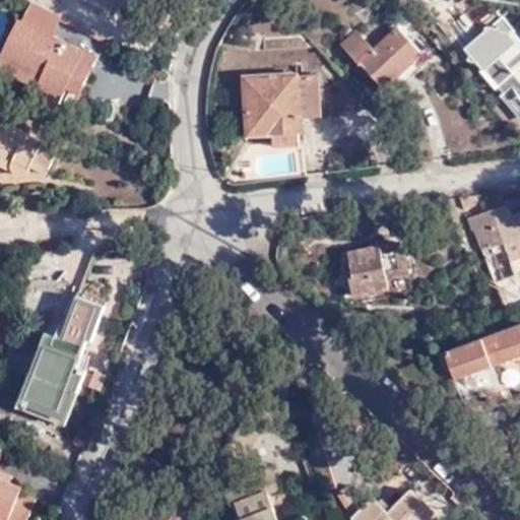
[(107,0),(143,19),(152,0),(107,0)]
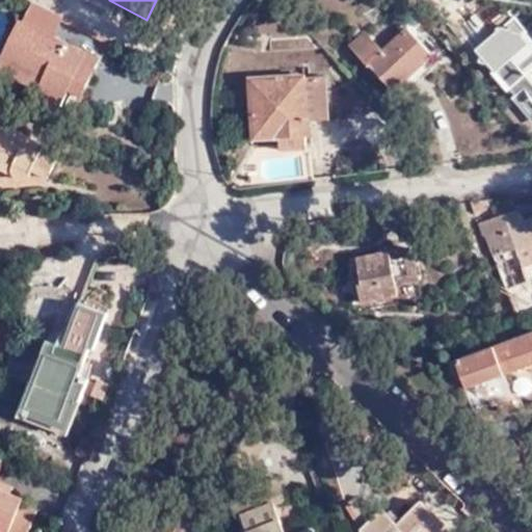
[(111,47),(113,43),(35,4),(34,3),(24,22),(23,22),(1,61),(44,84),(46,80),(72,92),(83,99),(103,61),(56,37),(63,24),(111,47)]
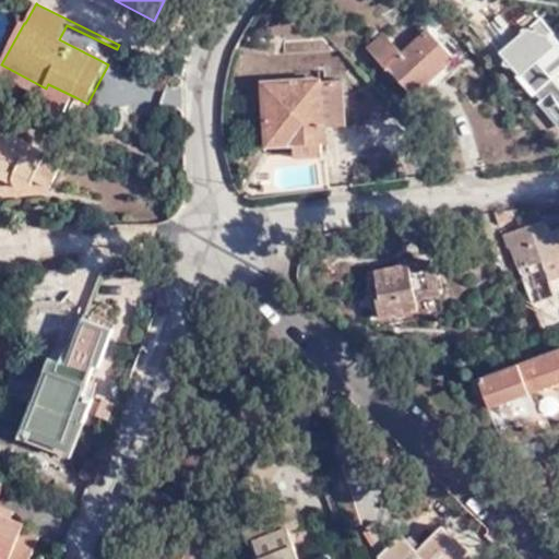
[(538,93),(558,73),(558,43),(537,19),(521,34),(513,25),(494,42),(538,93)]
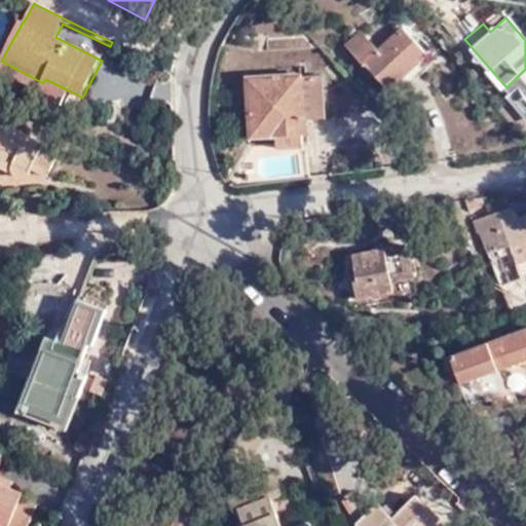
[(342,40),(383,84),(421,51),(397,24),(371,45),(355,29),(342,40)]
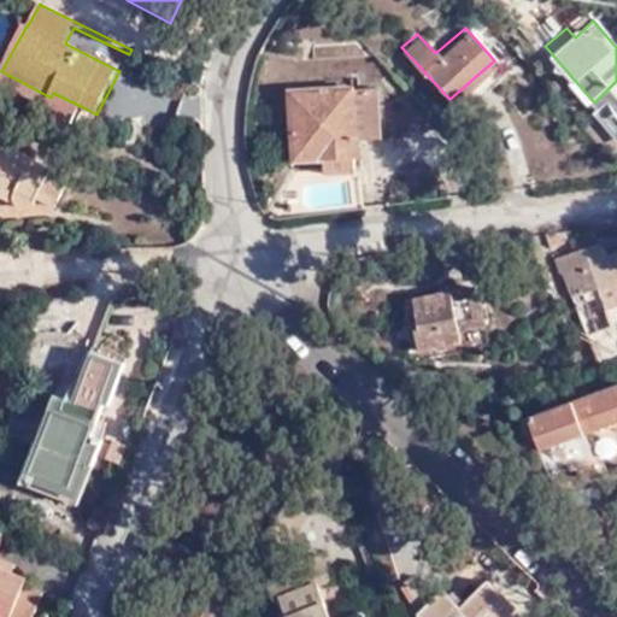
[(71,128),(83,107),(53,93),(51,98),(1,71),(0,75),(0,84),(45,107),(42,113),(71,128)]
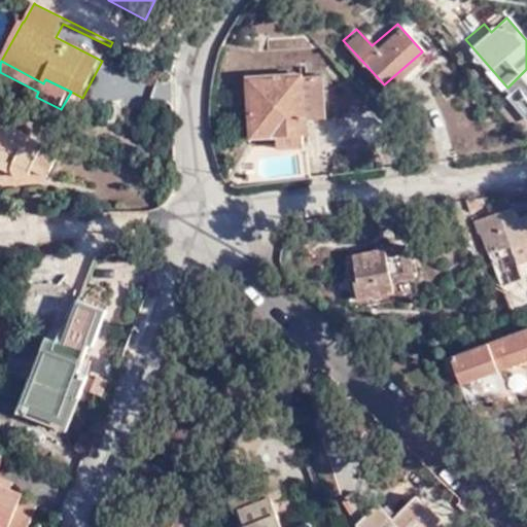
[(526,91),(526,69),(507,88),(519,99),(526,91)]
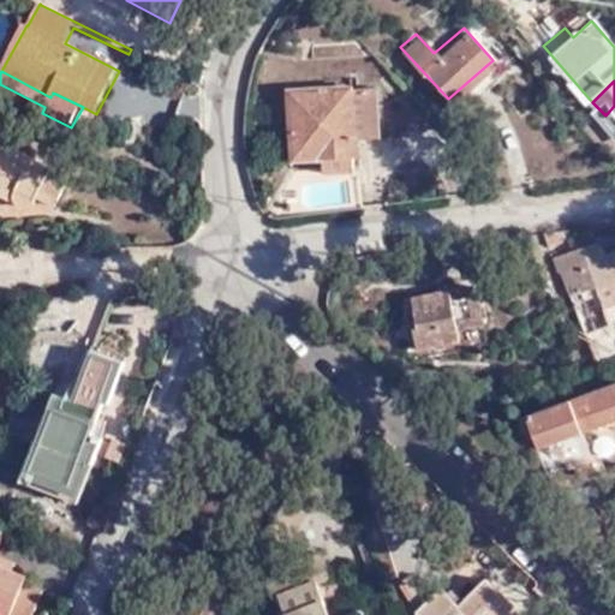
[(322,155),(324,171),(354,168),(352,153),(356,151),(354,136),(378,133),(374,83),(291,90),(296,159),(322,155)]
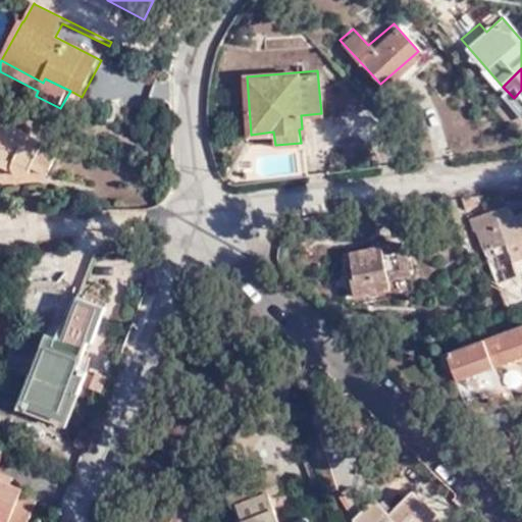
[(0,123),(0,155),(15,164),(13,168),(12,169),(12,171),(12,173),(12,175),(13,176),(14,178),(15,179),(17,180),(18,181),(20,181),(22,181),(24,180),(25,179),(28,178),(29,176),(29,175),(34,166),(47,174),(58,153),(0,123)]
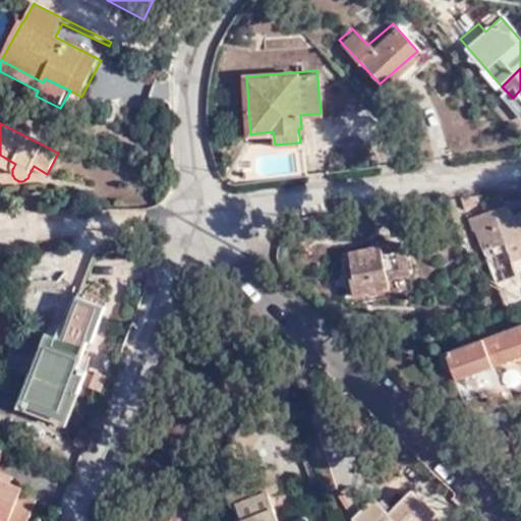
[(40,187),(47,174),(34,166),(29,175),(29,176),(27,178),(25,179),(24,180),(22,181),(20,181),(18,181),(17,180),(15,179),(14,178),(13,176),(12,175),(12,173),(12,171),(12,169),(13,168),(15,164),(0,155),(0,189),(1,190),(40,187)]
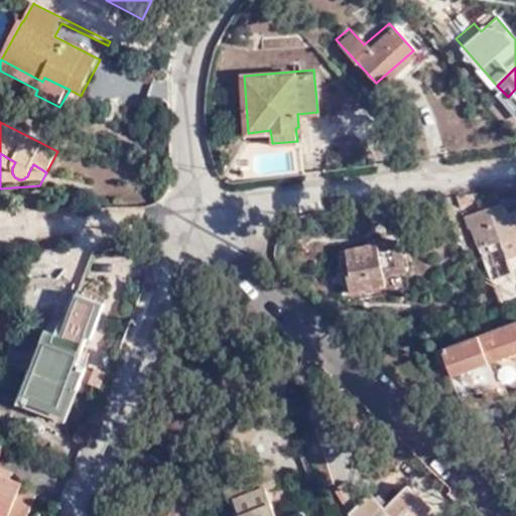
[(499,205),(494,207),(497,217),(502,215),(499,205)]
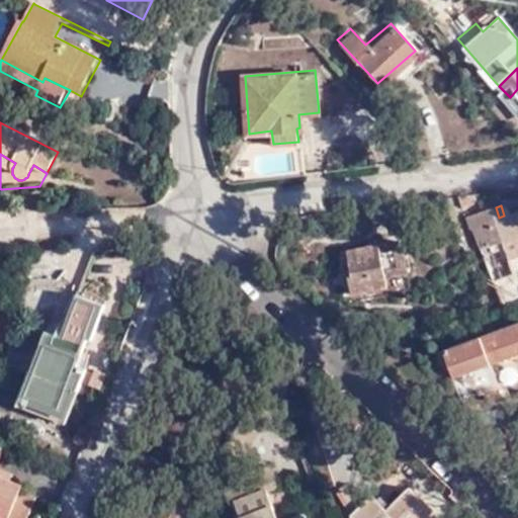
[(499,218),(496,207),(464,220),(469,231),(471,231),(495,293),(501,309),(517,303),(517,274),(517,272),(516,273),(510,259),(517,255),(517,235),(510,214),(504,216),(499,218)]
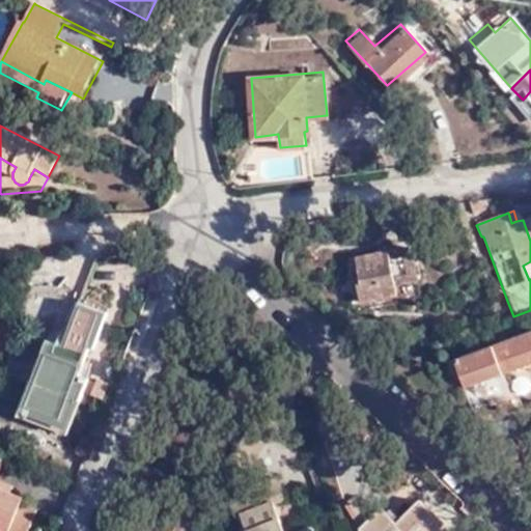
[(356,260),(362,285),(359,286),(363,305),(399,298),(397,283),(416,279),(409,248),(356,260)]
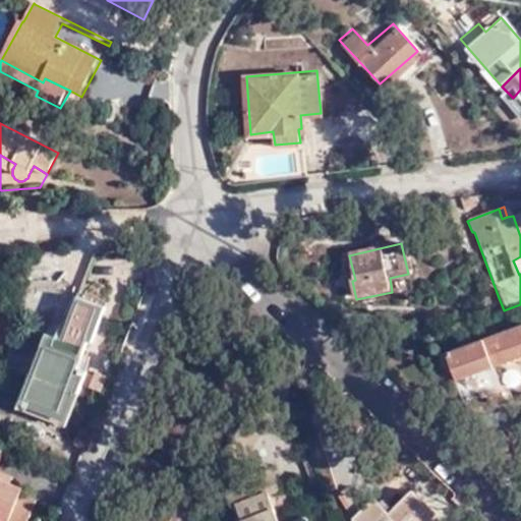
[(64,246),(31,249),(23,279),(65,278),(64,246)]
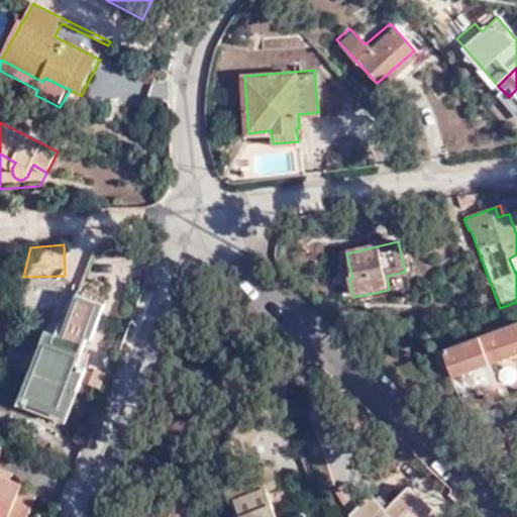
[(42,335),(17,402),(60,418),(71,392),(76,394),(84,374),(74,369),(84,342),(88,343),(101,309),(74,298),(57,340),(42,335)]
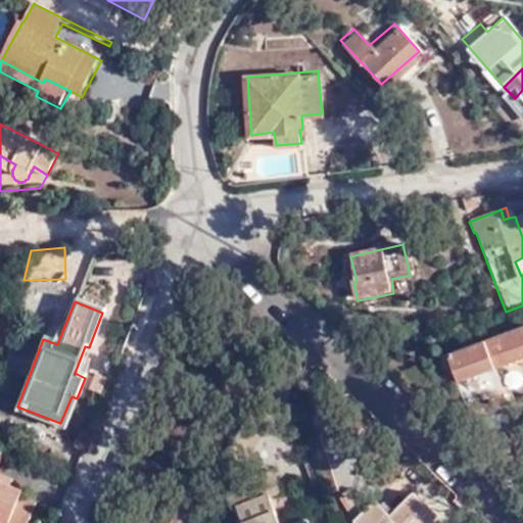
[(454,370),(466,402),(503,389),(495,367),(521,358),(522,365),(522,364),(522,325),(441,355),(447,373),(454,370)]
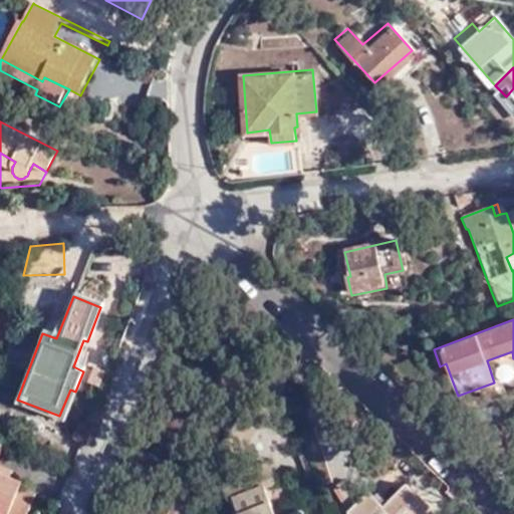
[(513,377),(513,357),(513,358),(512,351),(487,360),(494,382),(500,379),(501,382),(513,377)]
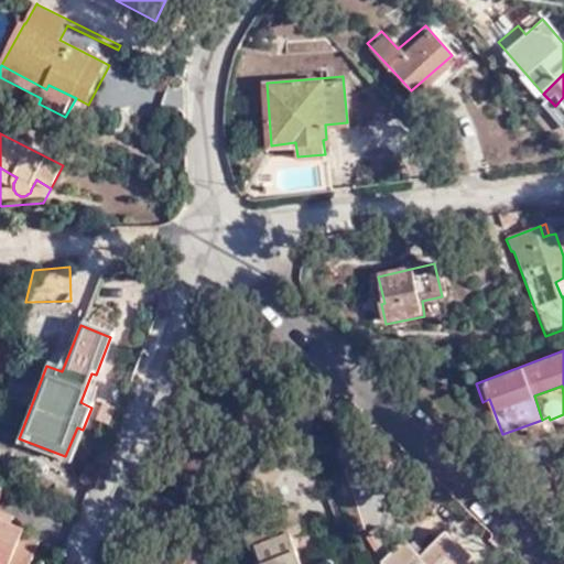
[(17,393),(4,389),(1,404),(11,409),(17,393)]
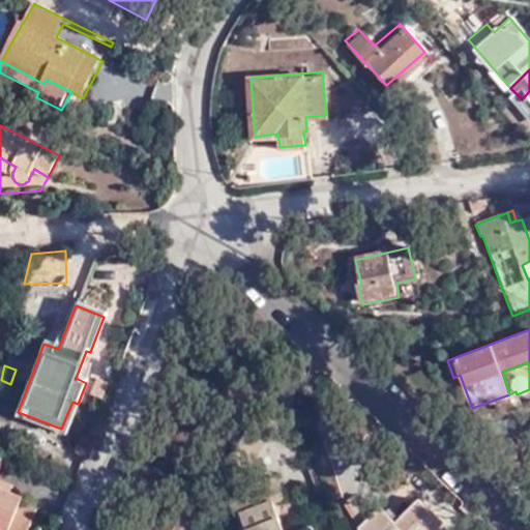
[(104,400),(110,384),(98,379),(92,395),(104,400)]
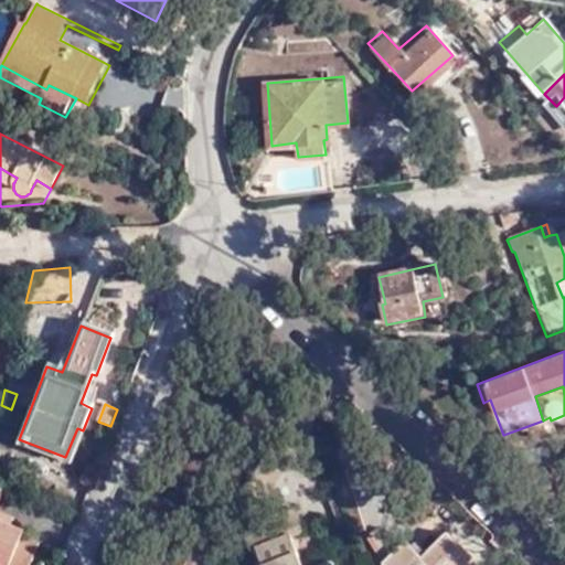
[(550,417),(543,420),(503,435),(510,454),(557,436),(551,420),(550,417)]
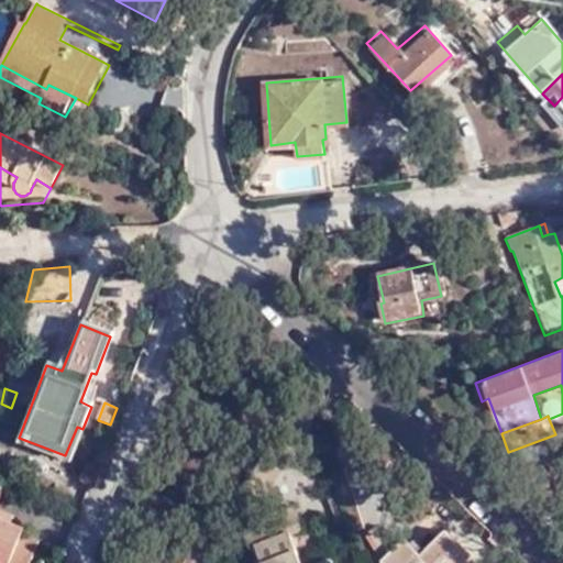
[(348,537),(333,499),(329,501),(343,539),(348,537)]
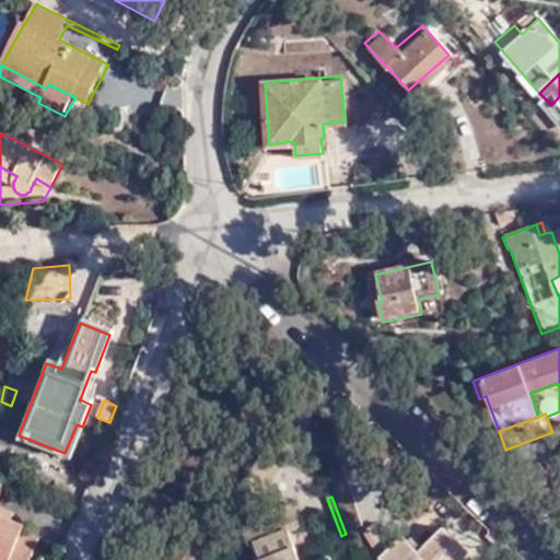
[(292,503),(267,513),(275,533),(288,527),(300,523),(292,503)]
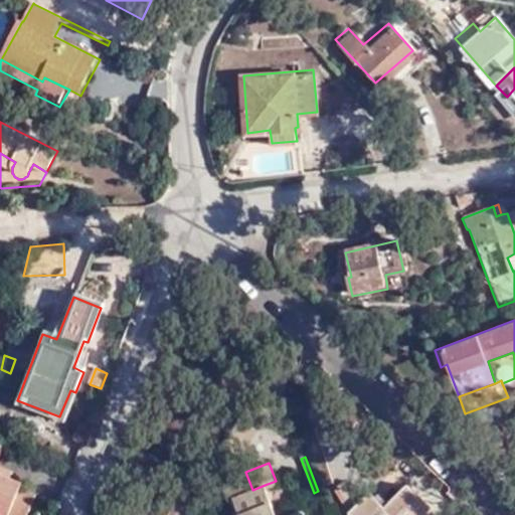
[(245,472),(226,480),(231,490),(226,492),(229,501),(234,499),(234,498),(252,490),(245,472)]
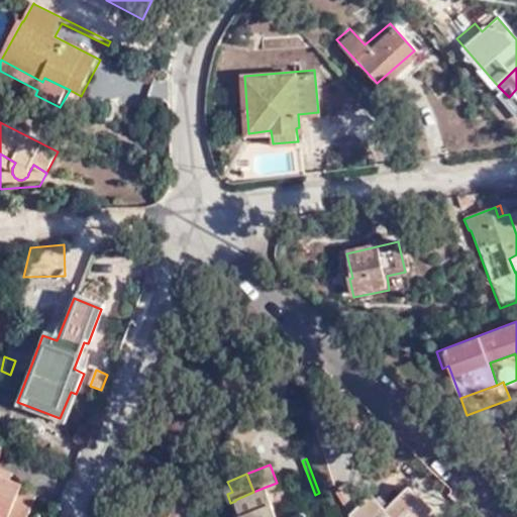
[(0,516),(24,516),(31,503),(14,496),(16,489),(0,482),(0,516)]
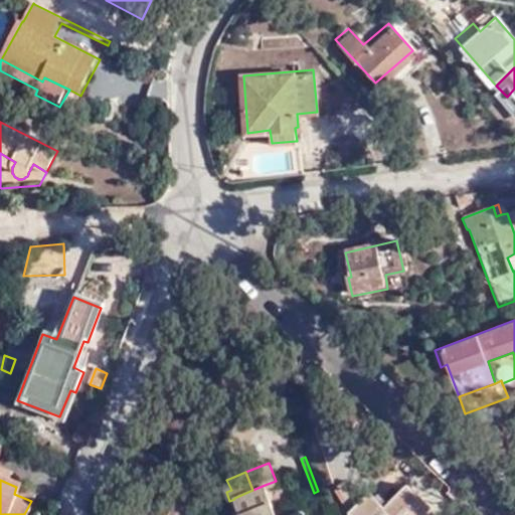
[(348,514),(425,514),(423,513),(418,508),(424,502),(411,488),(400,498),(397,495),(383,508),(370,494),(362,503),(347,481),(332,490),(348,514)]
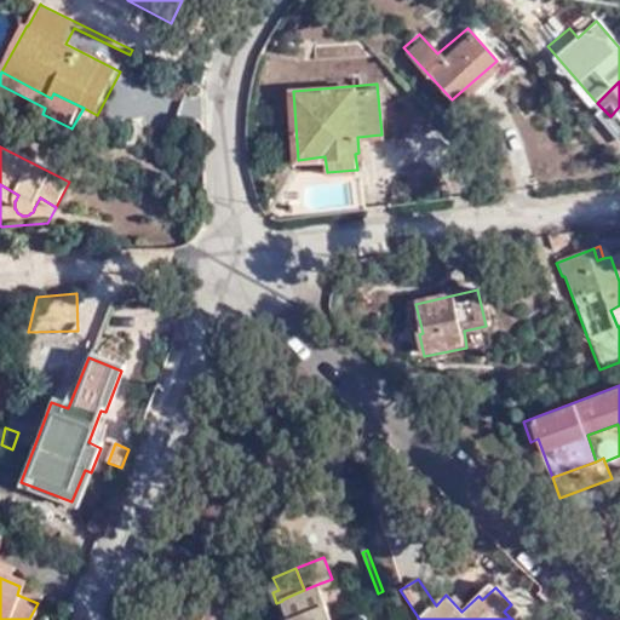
[(368,619),(366,614),(350,619),(333,619),(332,615),(319,584),(304,590),(282,600),(282,601),(290,619),(368,619)]
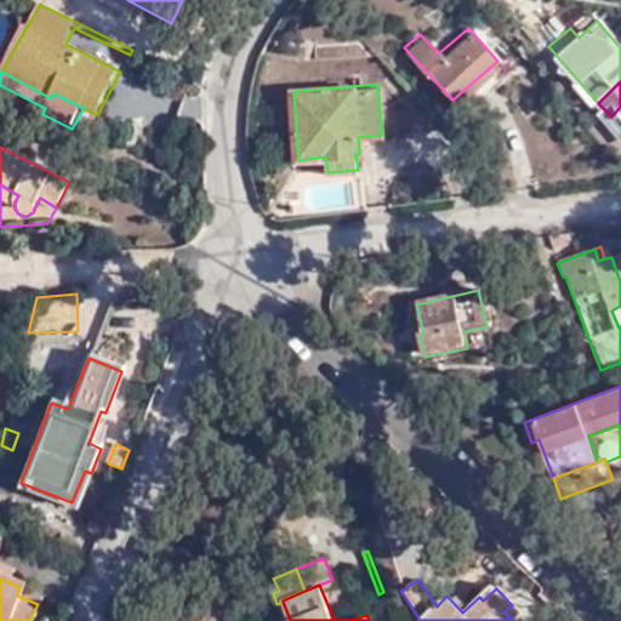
[(491,585),(479,597),(483,600),(496,588),(491,585)]
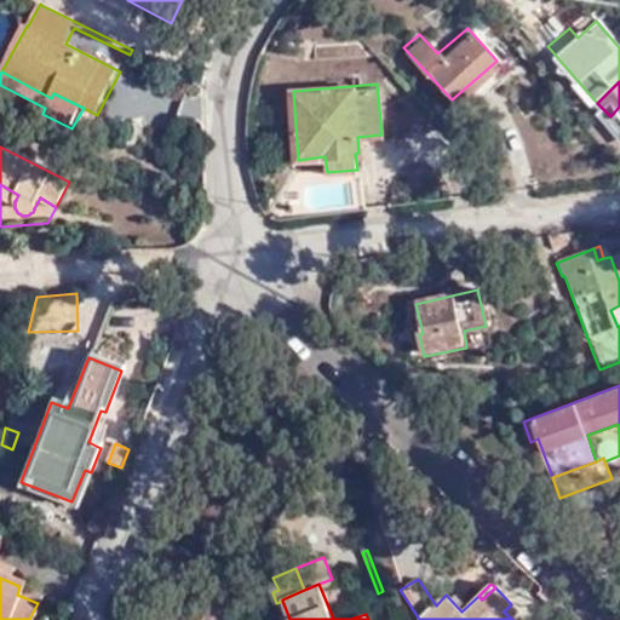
[(517,610),(511,604),(504,612),(510,618),(517,610)]
